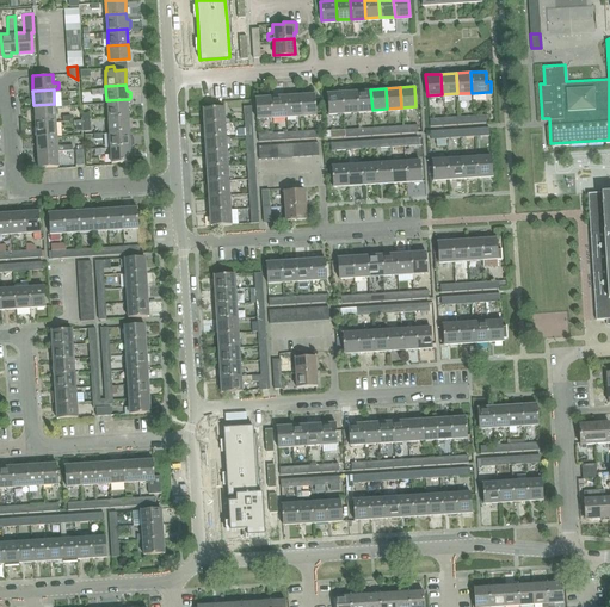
[(343,111),(357,110),(356,90),(342,91),(343,111)]
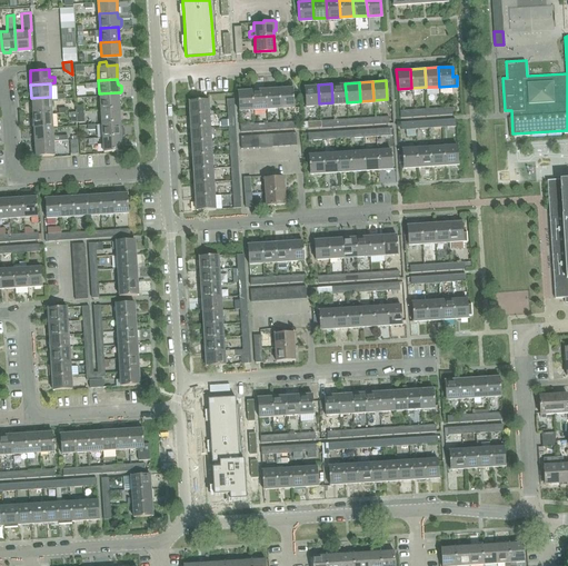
[(332,102),(347,102),(345,83),(331,83),(332,102)]
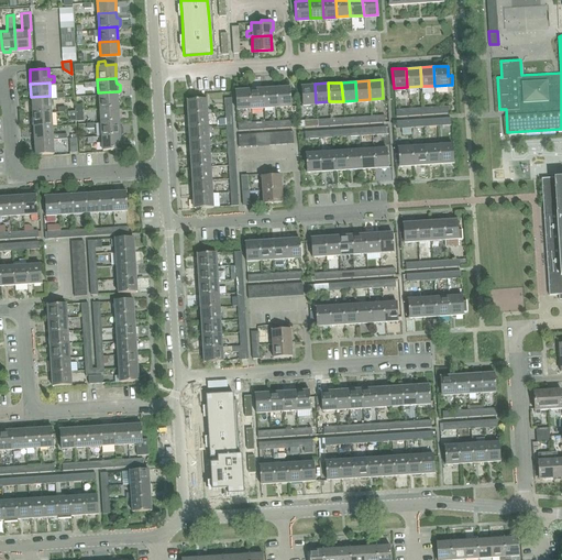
[(316,102),(315,84),(300,85),(301,103),(316,102)]
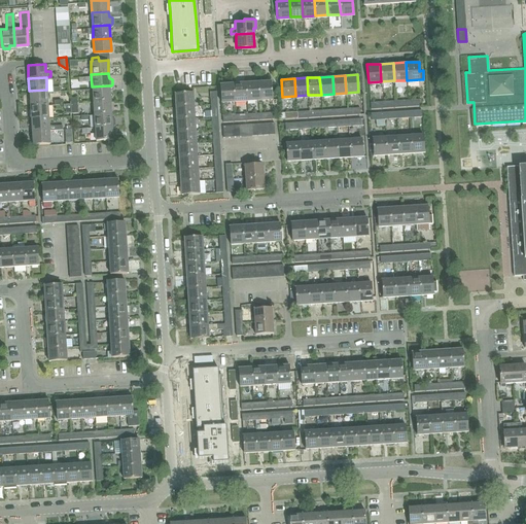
[(271,79),(258,80),(259,98),(272,97),(271,79)]
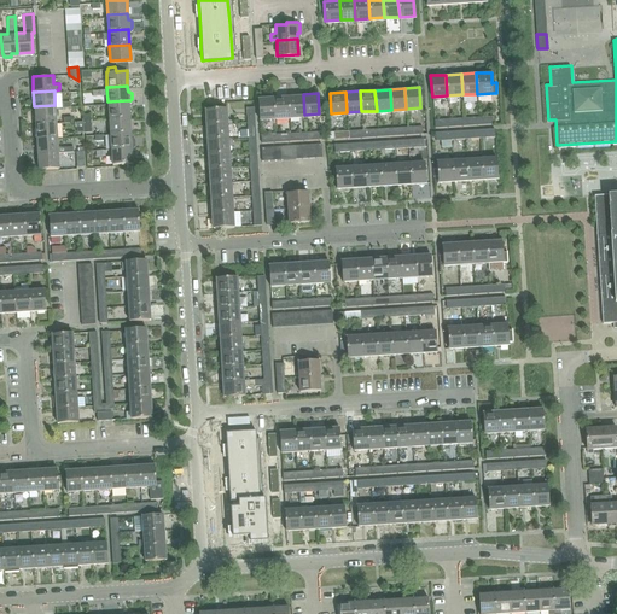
[(303,94),(287,95),(289,116),(304,115),(303,94)]
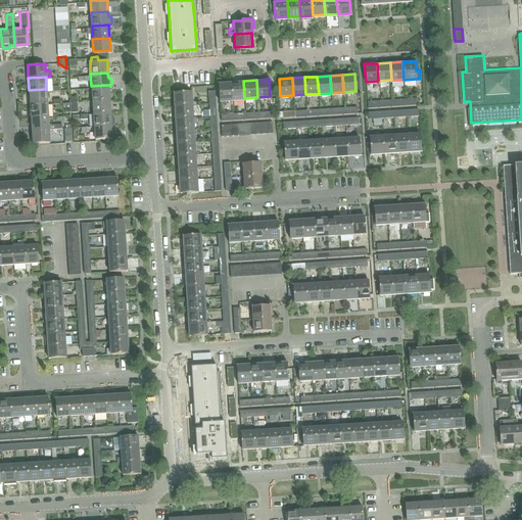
[(243,81),(231,82),(232,99),(244,98),(243,81)]
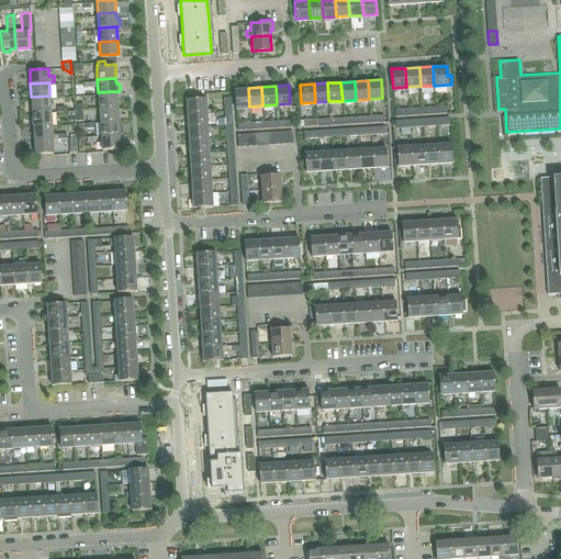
[(249,107),(248,88),(234,89),(235,107),(249,107)]
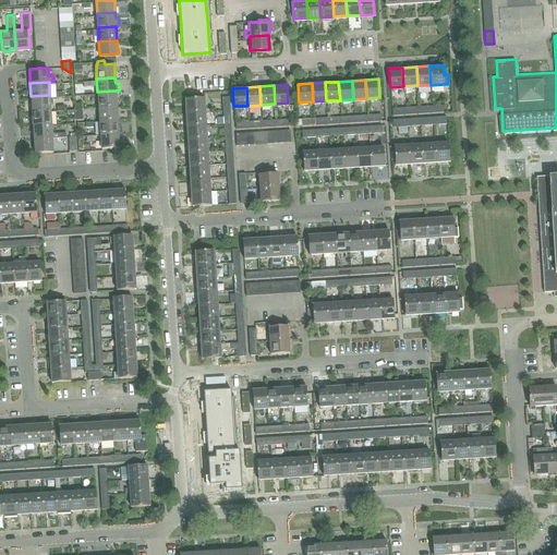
[(97,92),(98,106),(117,105),(116,91),(97,92)]
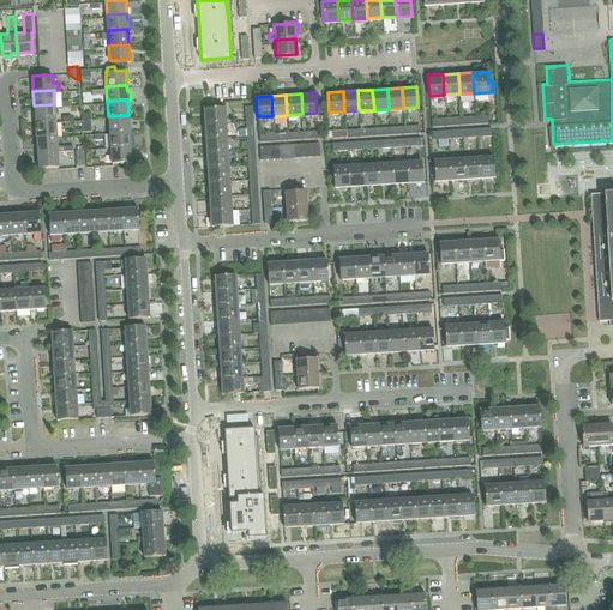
[(34,106),(35,121),(55,120),(54,104),(34,106)]
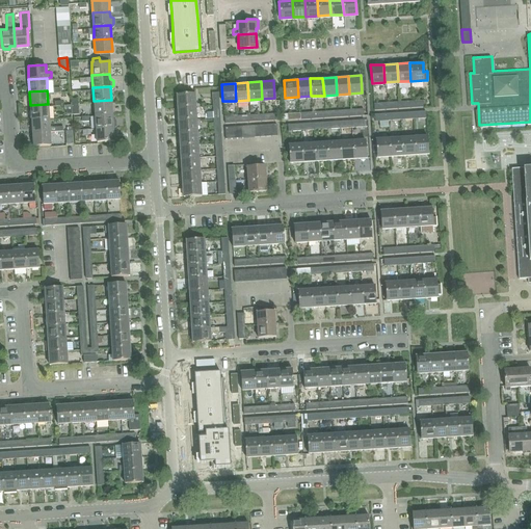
[(177,93),(177,105),(194,104),(194,91),(177,93)]
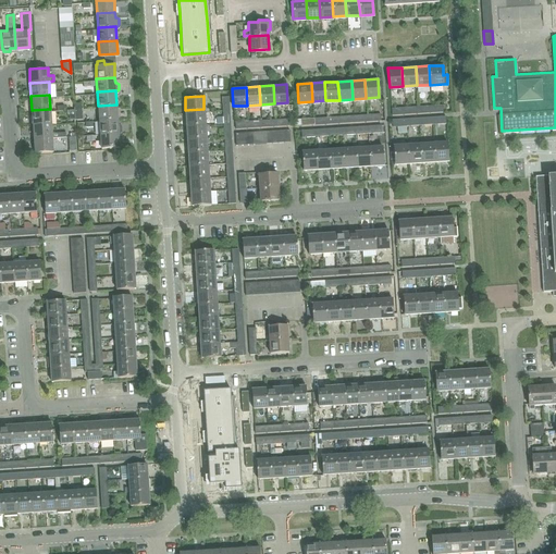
[(98,106),(99,119),(118,118),(116,105),(98,106)]
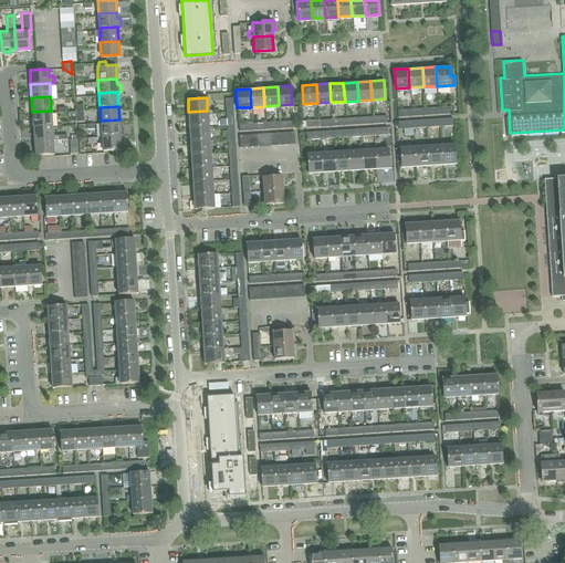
[(32,112),(33,125),(52,124),(51,111),(32,112)]
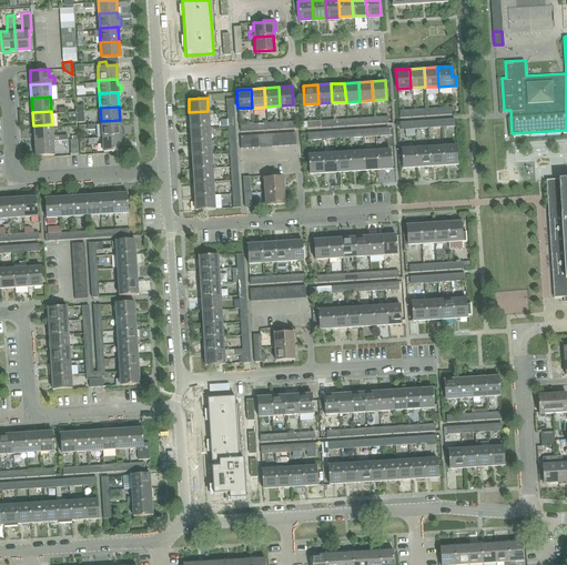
[(189,112),(190,127),(209,124),(208,111),(189,112)]
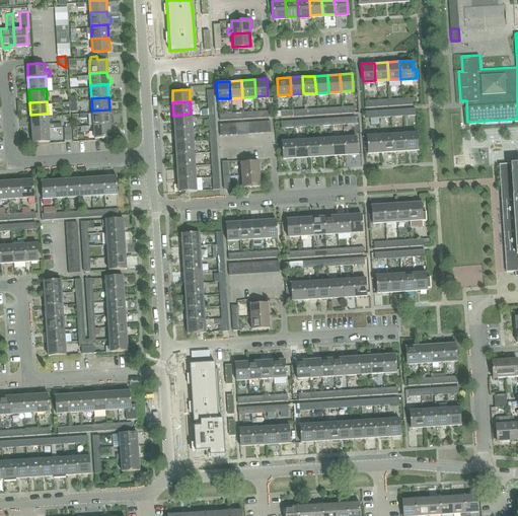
[(109,109),(92,111),(93,124),(111,123),(111,122),(112,122),(113,121),(113,116),(112,114),(109,115),(109,109)]
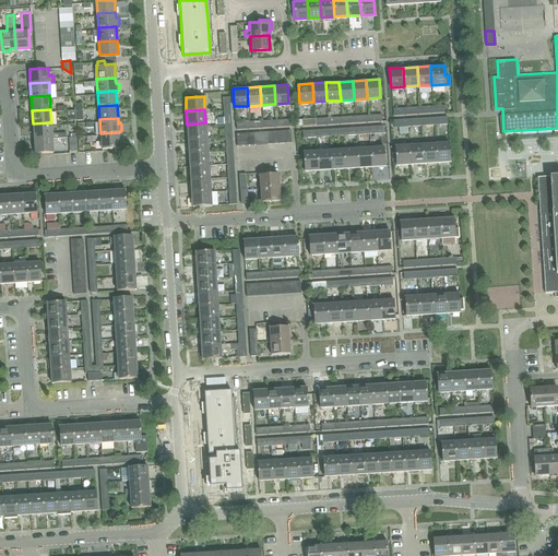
[(66,130),(51,131),(51,122),(33,123),(34,138),(52,137),(66,135),(66,130)]
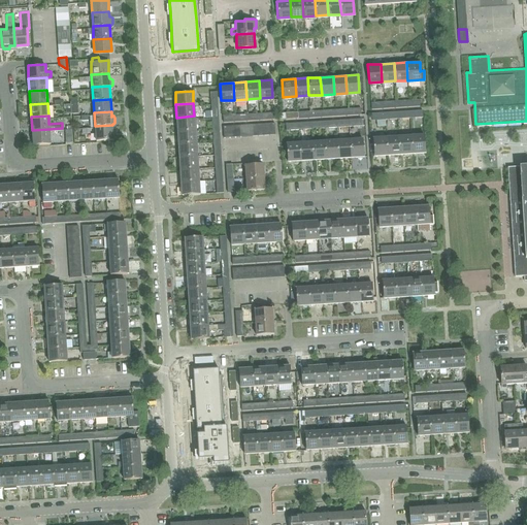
[(176,118),(177,130),(195,129),(194,116),(176,118)]
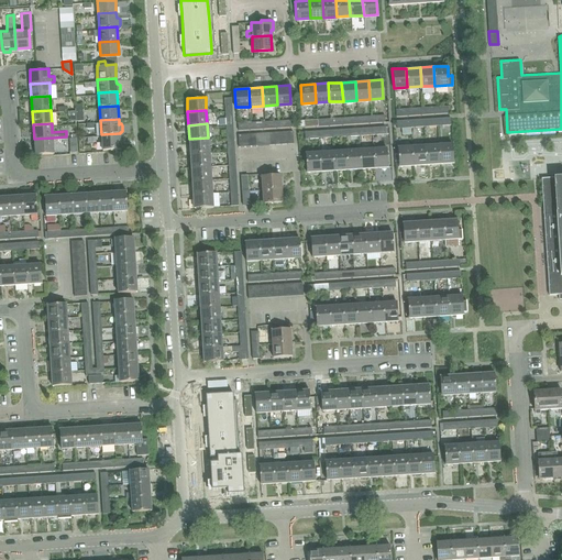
[(120,133),(101,134),(101,147),(120,146),(120,133)]
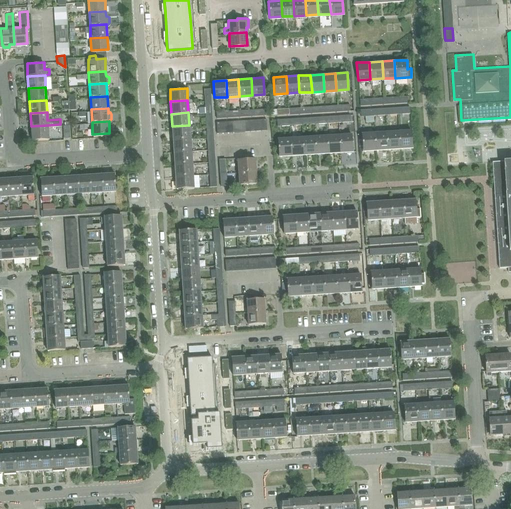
[(89,129),(88,122),(77,123),(78,130),(89,129)]
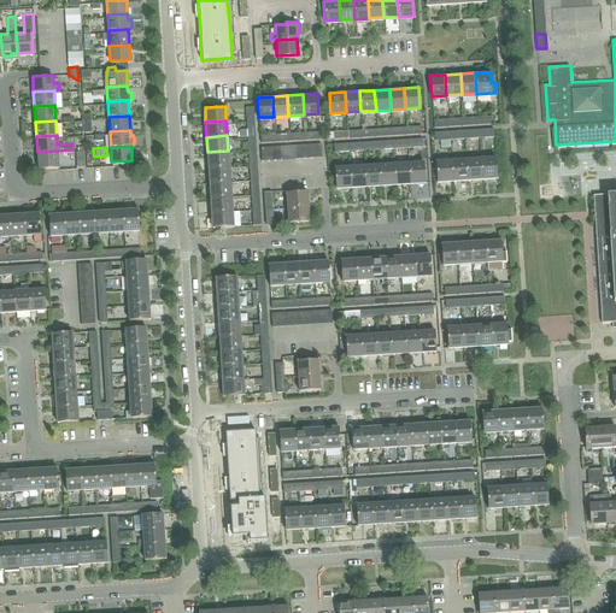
[(58,151),(37,152),(37,166),(59,165),(58,151)]
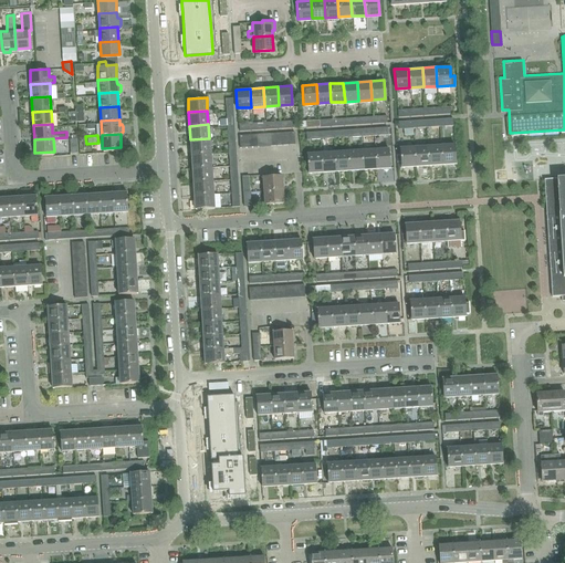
[(190,139),(191,153),(210,152),(209,138),(190,139)]
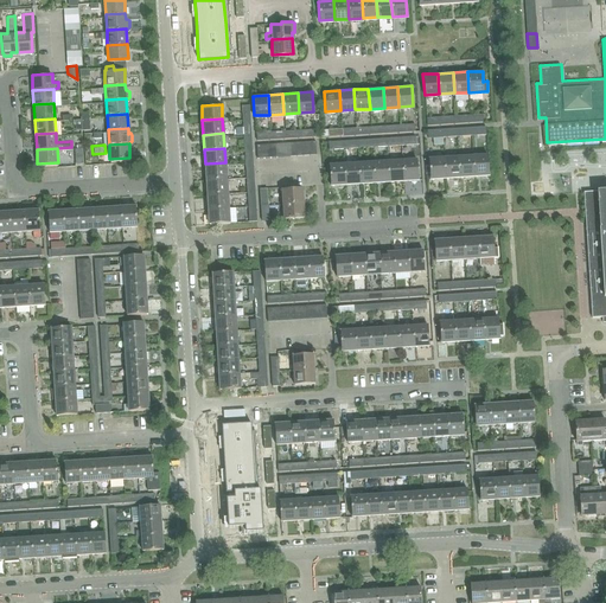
[(488,153),(472,154),(473,175),(489,174),(488,153)]
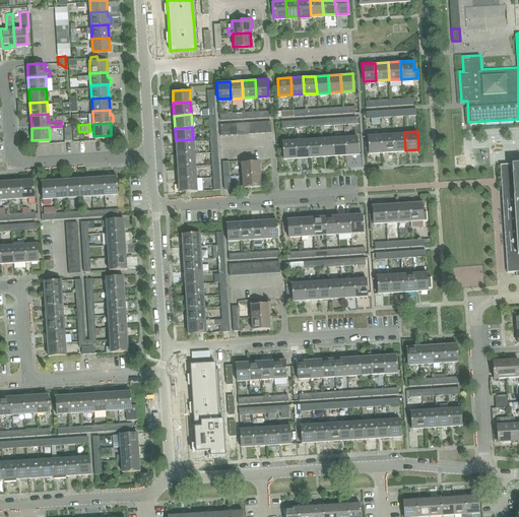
[(404,132),(392,133),(393,150),(405,150),(404,132)]
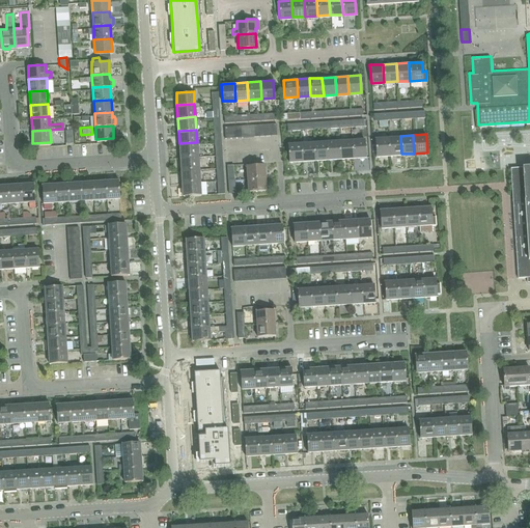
[(400,136),(388,137),(389,155),(401,154),(400,136)]
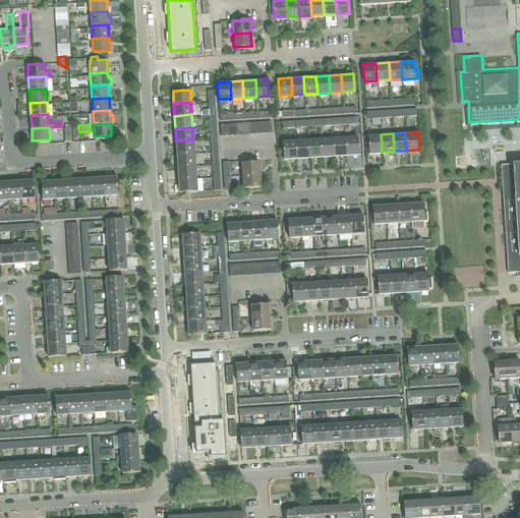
[(382,152),(381,134),(367,135),(368,153),(382,152)]
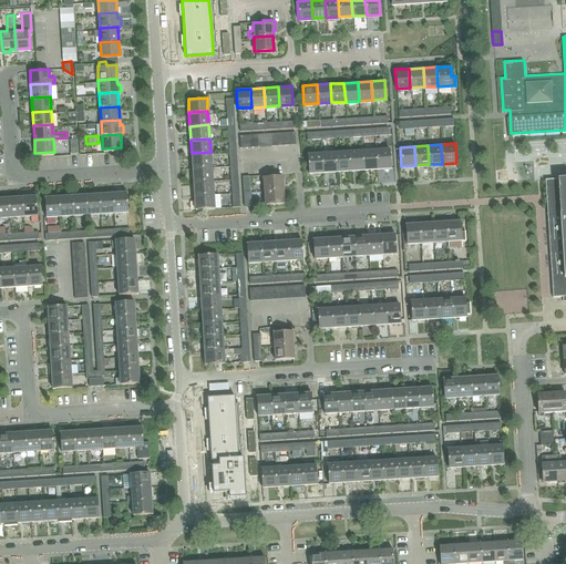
[(390,167),(389,147),(376,149),(377,167),(390,167)]
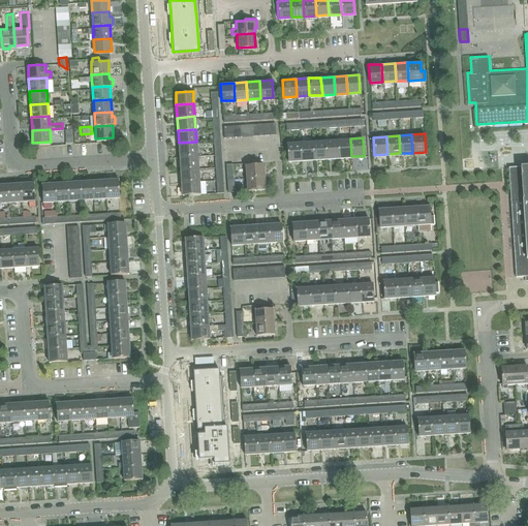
[(351,156),(350,138),(337,140),(339,157),(351,156)]
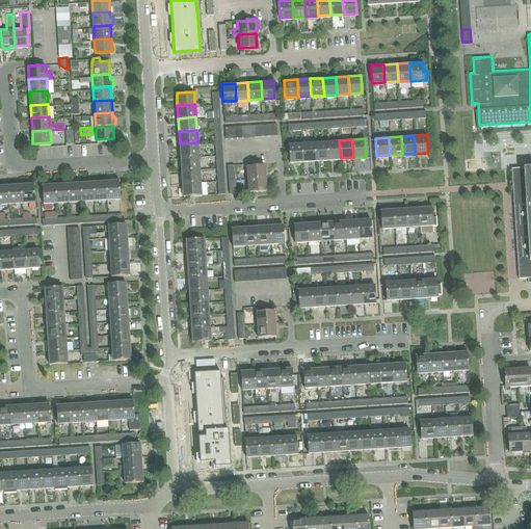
[(341,158),(339,140),(326,141),(327,159),(341,158)]
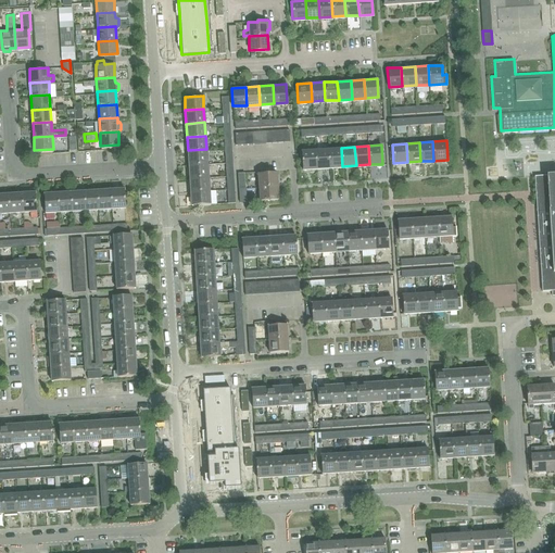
[(342,166),(341,148),(328,149),(329,167),(342,166)]
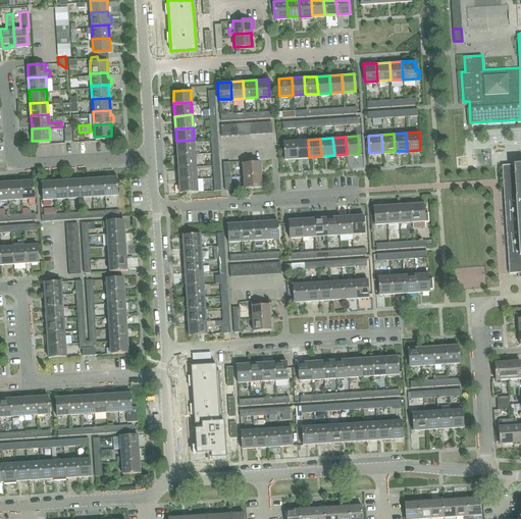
[(176,141),(176,153),(194,152),(194,140),(176,141)]
